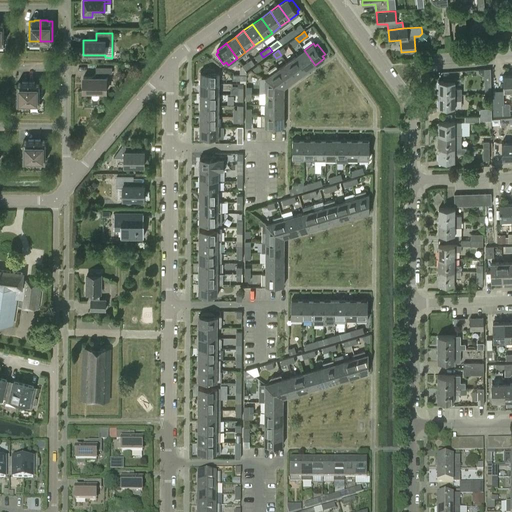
[(304,50),(295,56),(306,71),(315,65),(304,50)]
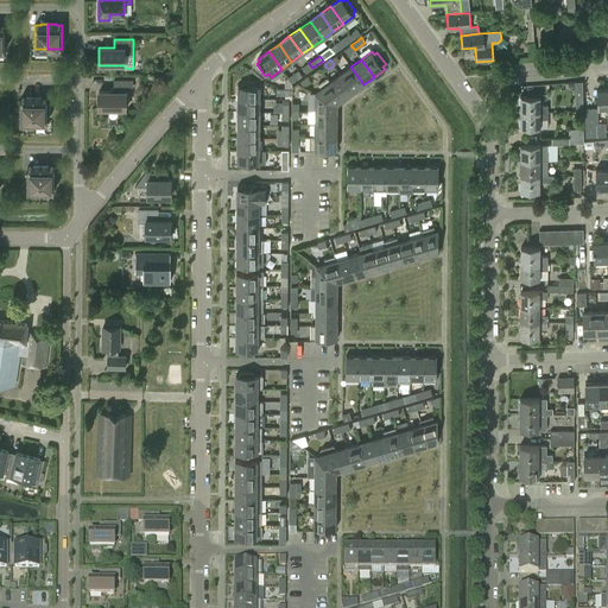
[(350,67),(341,74),(353,93),(363,84),(350,67)]
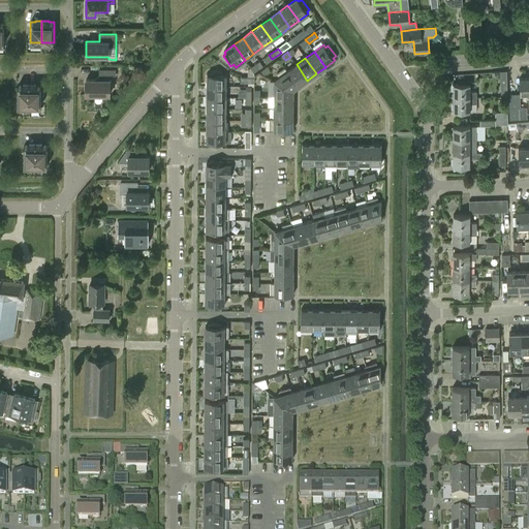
[(259,61),(250,68),(251,69),(253,72),(262,66),(259,61)]
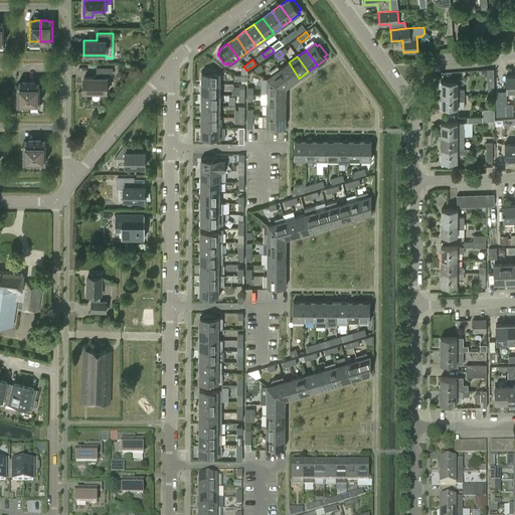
[(280,68),(280,69),(291,84),(299,78),(289,62),(280,68)]
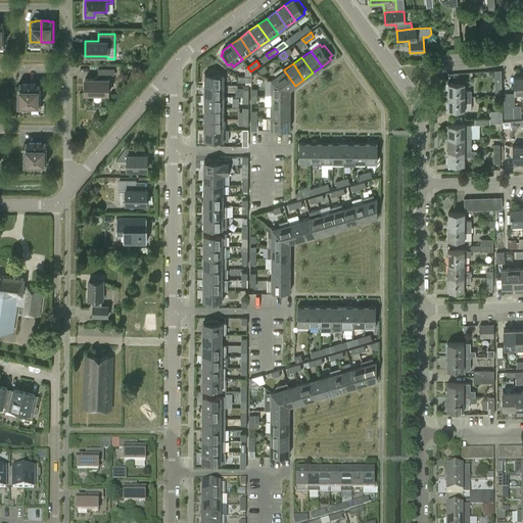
[(271,80),(290,89),(295,86),(284,70),(284,69),(282,66),(273,73),(276,76),(271,80)]
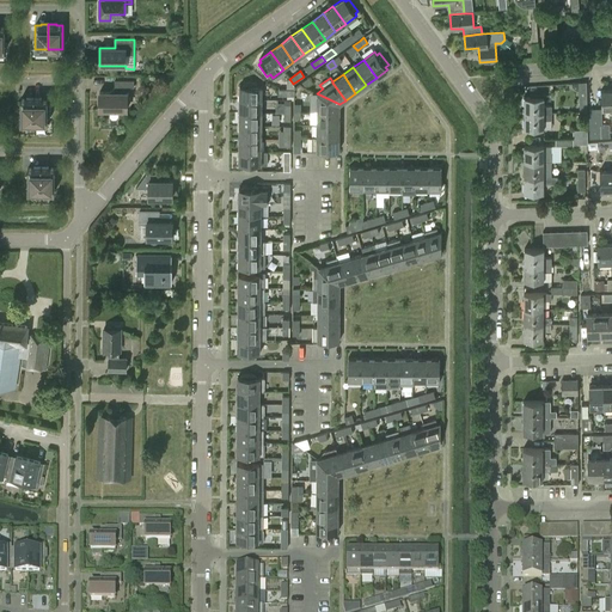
[(99,92),(99,109),(127,109),(127,92),(126,92),(126,87),(134,87),(134,80),(115,80),(115,87),(109,92),(99,92)]
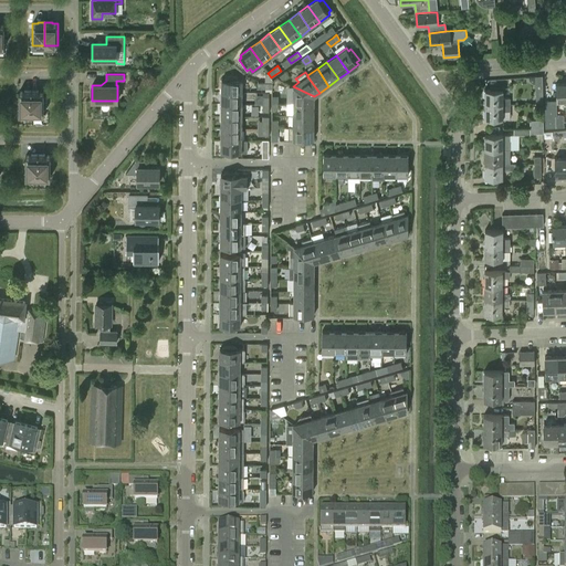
[(221,80),(221,92),(242,92),(242,80),(239,80),(239,76),(224,76),(224,80),(221,80)]
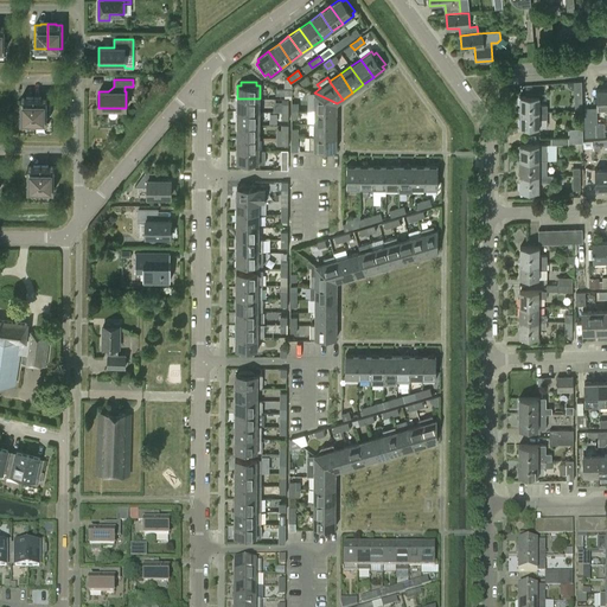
[(606,88),(596,89),(596,108),(606,108),(606,88)]
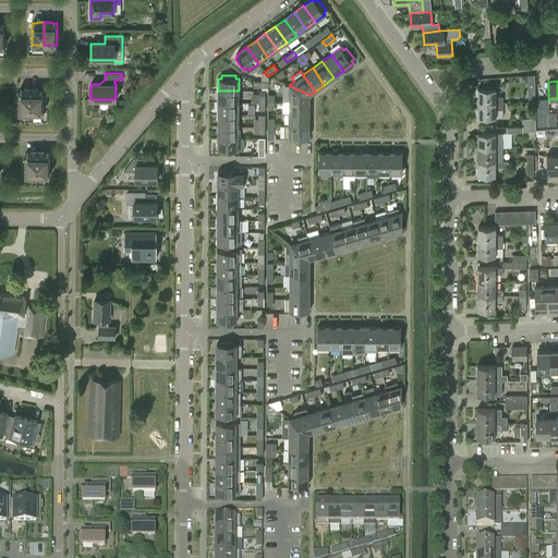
[(283,92),(283,101),(289,101),(310,101),(310,95),(289,85),(289,92),(283,92)]
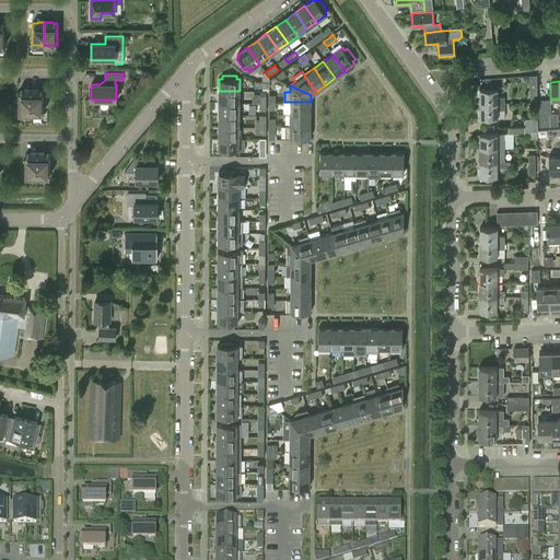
[(480,89),(480,103),(504,103),(504,96),(498,96),(498,89),(480,89)]
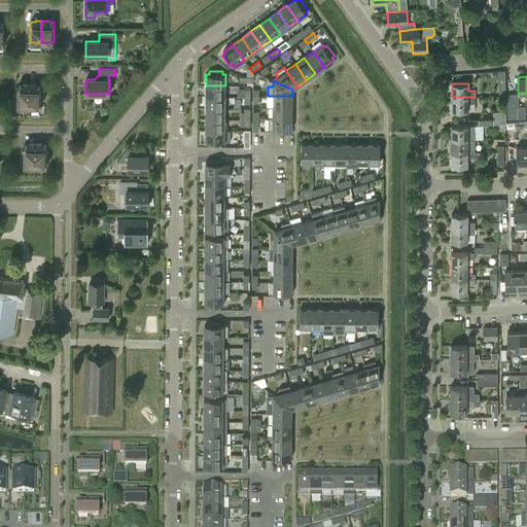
[(18,85),(18,106),(29,106),(29,99),(29,84),(23,84),(23,85),(18,85)]
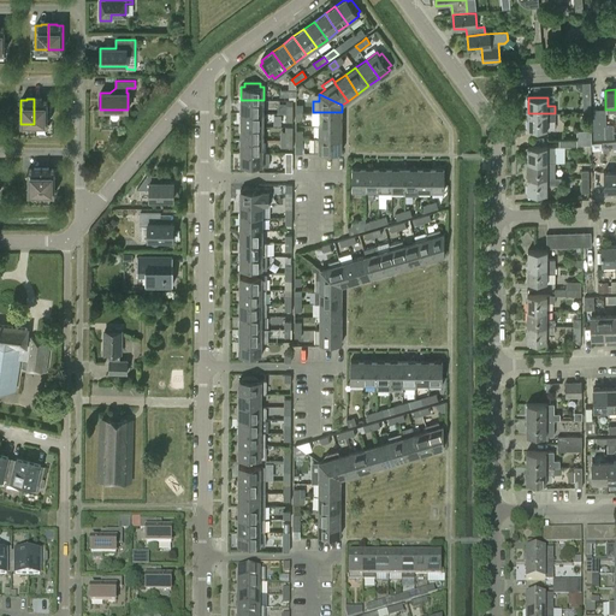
[(34,116),(34,124),(47,124),(48,100),(41,100),(41,99),(34,99),(34,116)]
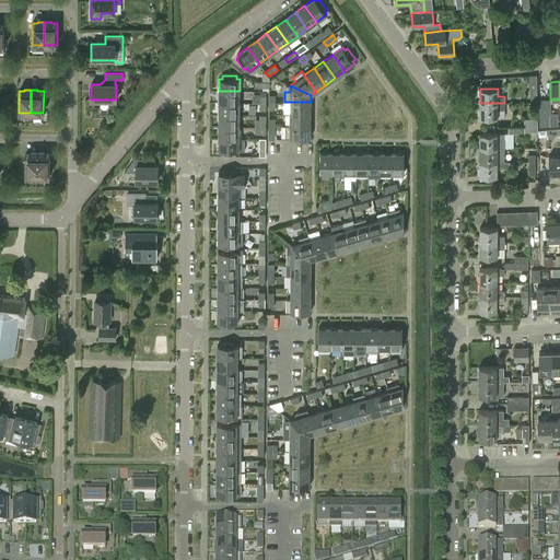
[(219,91),(219,103),(236,103),(240,103),(240,91),(219,91)]
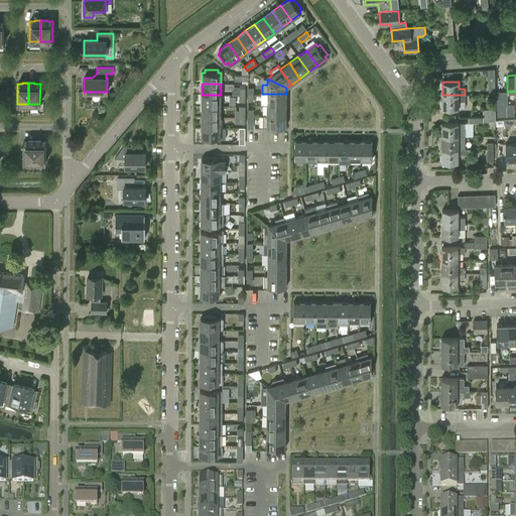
[(507,92),(497,92),(497,116),(506,116),(506,105),(508,105),(507,92)]
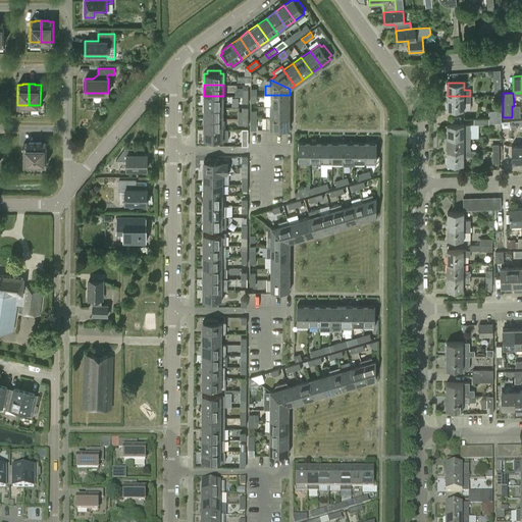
[(270,95),(270,106),(290,106),(290,95),(270,95)]
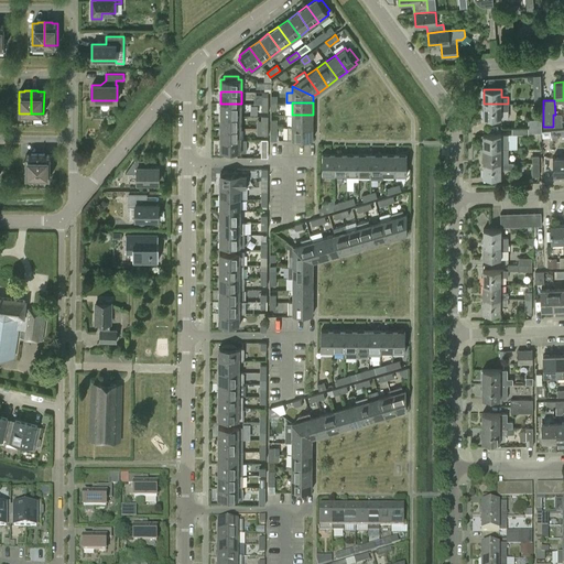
[(220,104),(220,116),(240,116),(241,104),(238,104),(220,104)]
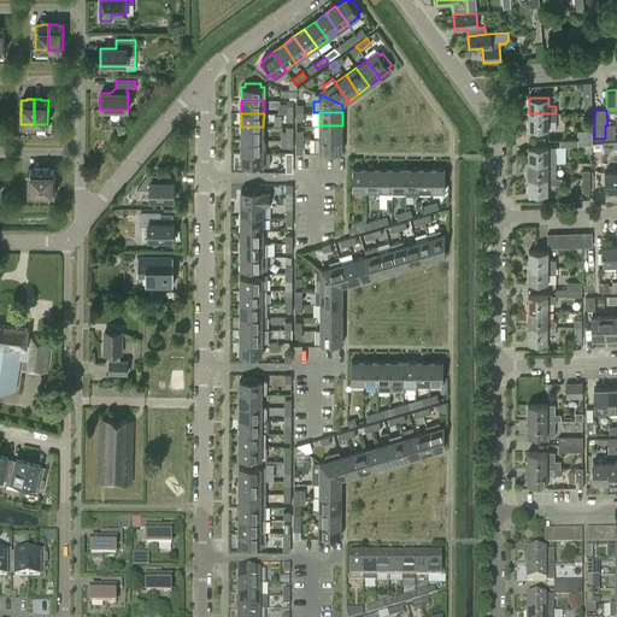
[(529,113),(529,129),(548,130),(548,121),(556,121),(556,113),(529,113)]
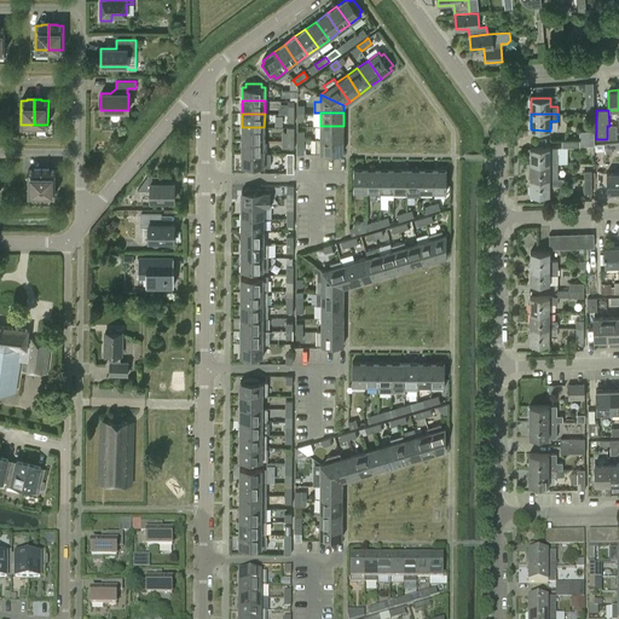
[(316,138),(316,139),(328,139),(342,139),(343,126),(320,126),(320,138),(316,138)]
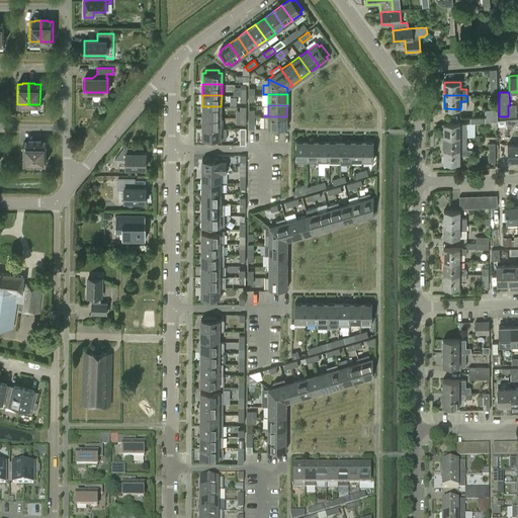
[(202,106),(202,117),(211,117),(221,117),(221,106),(202,106)]
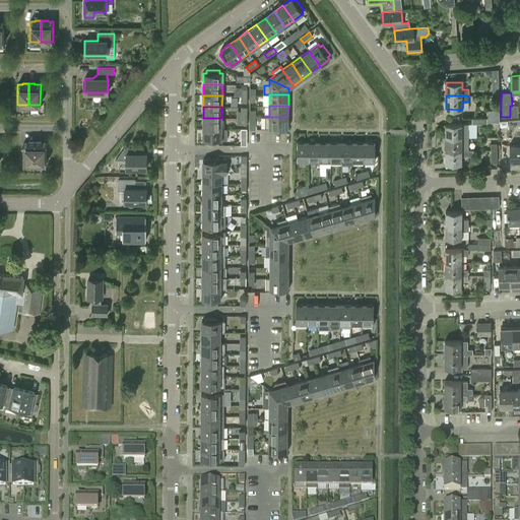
[(265,117),(265,128),(287,128),(287,117),(275,117),(265,117)]
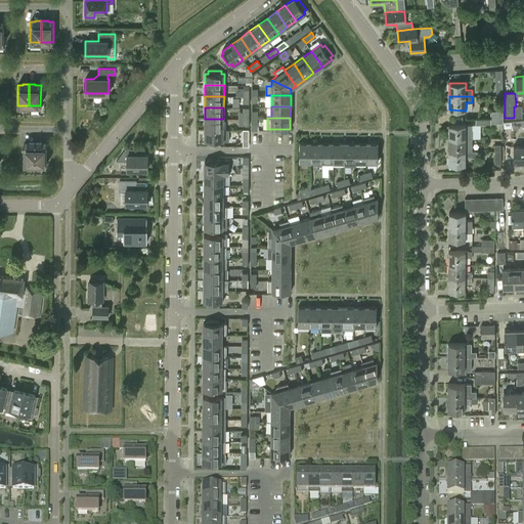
[(205,119),(205,129),(212,130),(223,130),(223,119),(214,119),(205,119)]
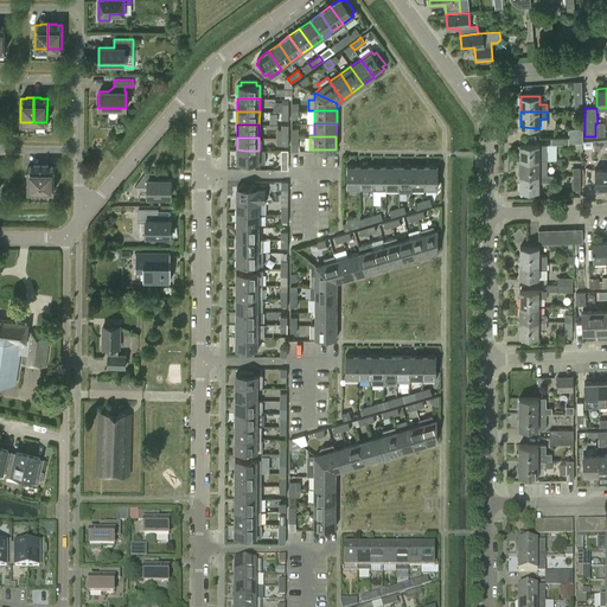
[(606,139),(593,140),(594,151),(600,151),(600,146),(606,145),(606,139)]
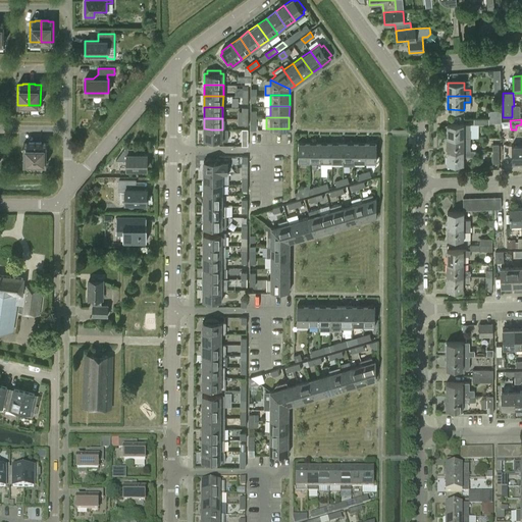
[(447,124),(447,138),(464,138),(471,138),(471,129),(470,129),(470,124),(447,124)]
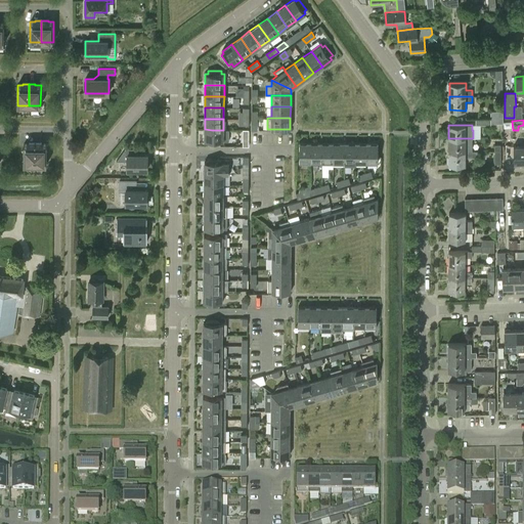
[(205,129),(205,141),(208,141),(208,144),(220,144),(220,141),(223,141),(228,141),(228,130),(223,130),(212,130),(205,129)]
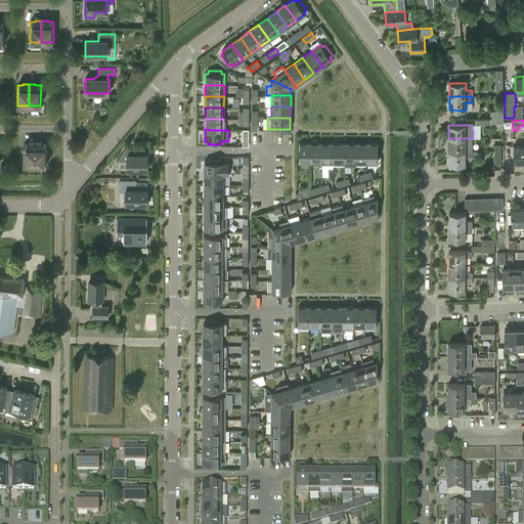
[(448,138),(448,151),(472,151),(472,145),(466,145),(466,138),(448,138)]
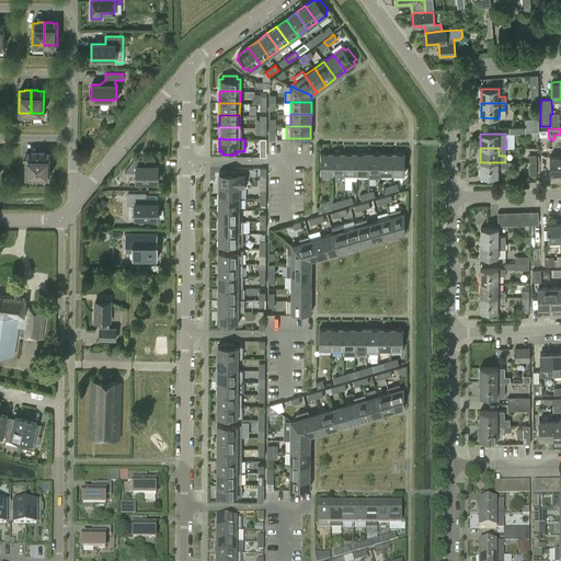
[(25,155),(25,176),(37,176),(37,155),(37,153),(31,153),(31,155),(25,155)]
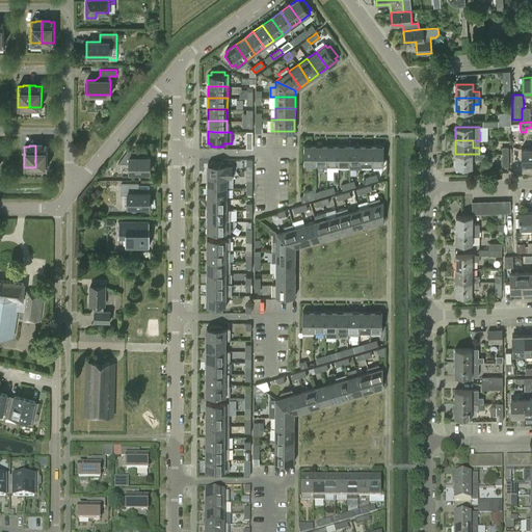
[(35,147),(35,167),(47,167),(48,147),(42,147),(42,145),(35,145),(35,147)]
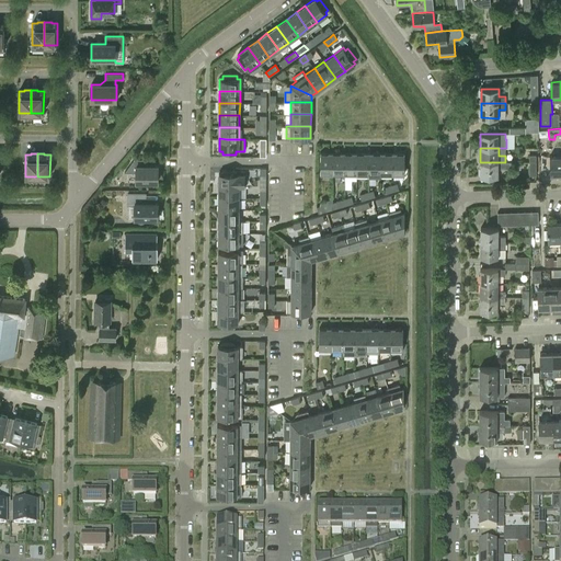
[(321,153),(320,173),(333,173),(333,153),(321,153)]
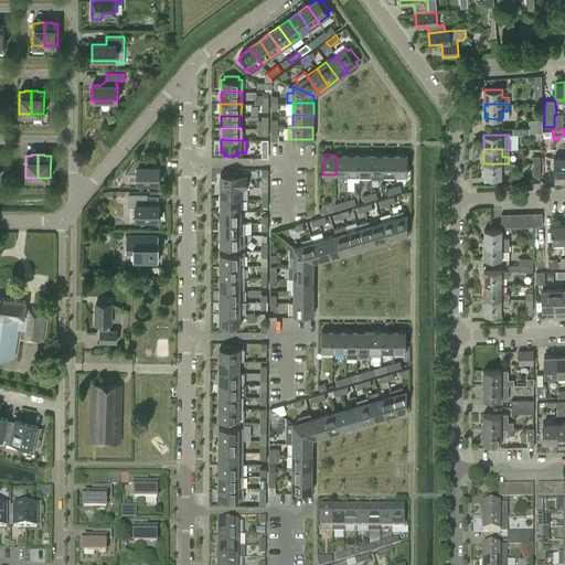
[(336,155),(336,174),(348,174),(348,166),(348,155),(336,155)]
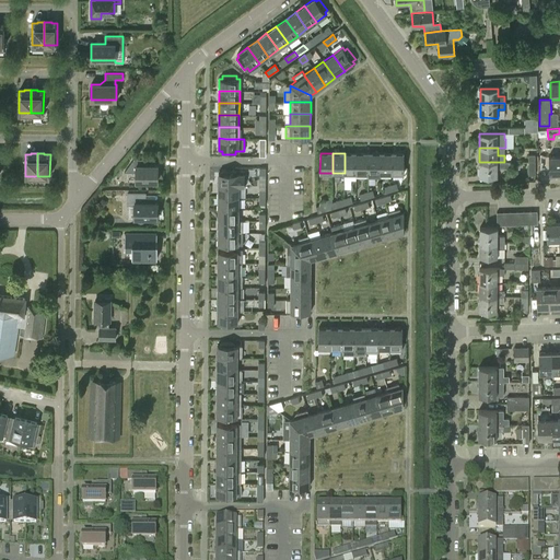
[(345,164),(345,173),(356,174),(356,153),(345,153),(345,164)]
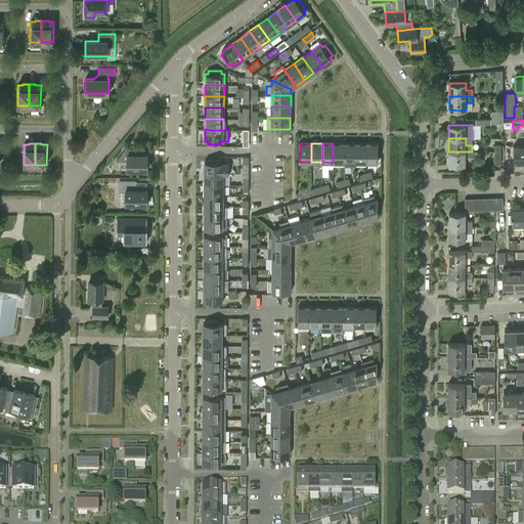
[(333,143),(333,163),(344,163),(344,161),(344,143),(333,143)]
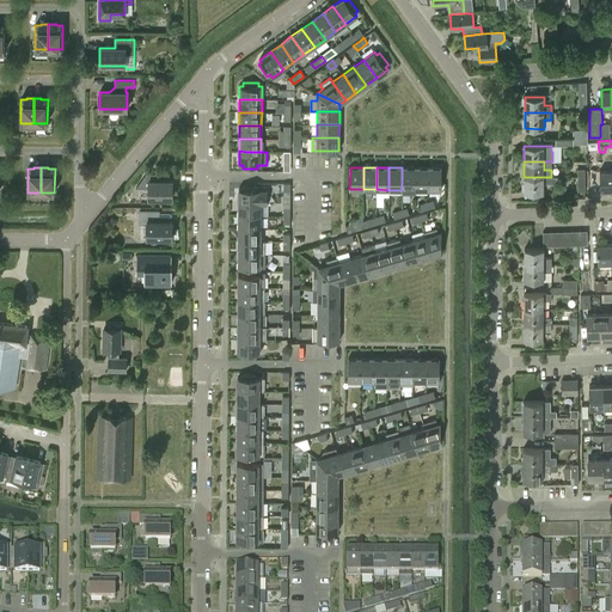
[(402,190),(402,195),(415,195),(415,190),(415,167),(402,167),(402,188),(402,190)]
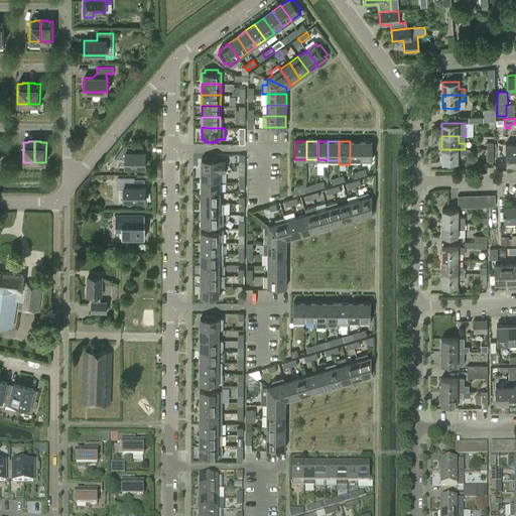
[(350,141),(350,160),(361,160),(361,141),(350,141)]
